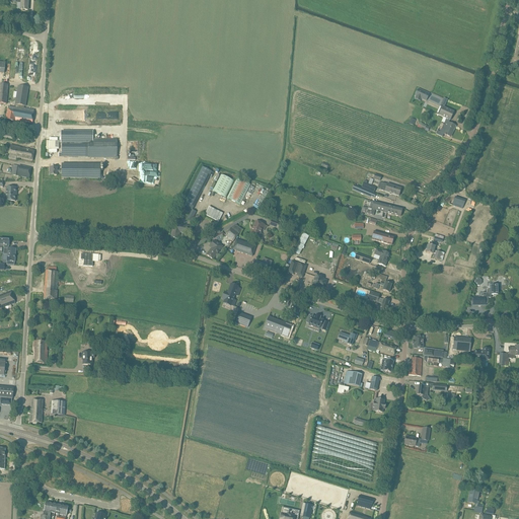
[(0,0),(0,1),(16,3),(21,3),(20,10),(22,10),(23,10),(28,10),(28,0),(0,0)]
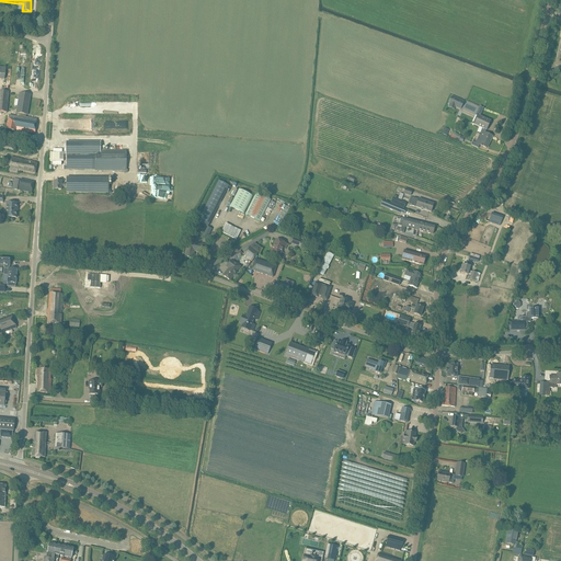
[(9,92),(0,91),(0,112),(7,113),(9,92)]
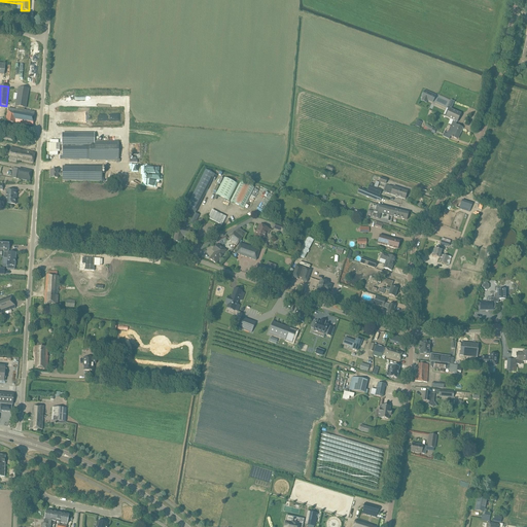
[(29,90),(19,88),(14,109),(8,108),(5,123),(14,124),(15,123),(33,126),(35,112),(23,110),(24,108),(26,108),(29,90)]
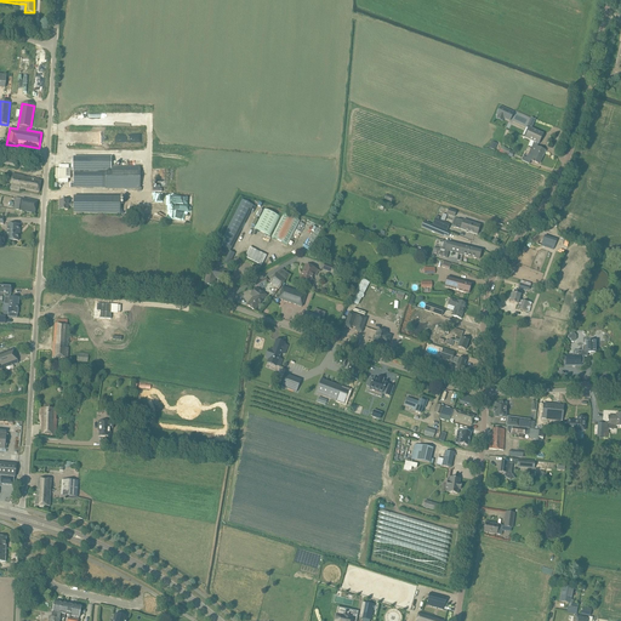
[(501,106),(497,114),(510,120),(513,112),(501,106)]
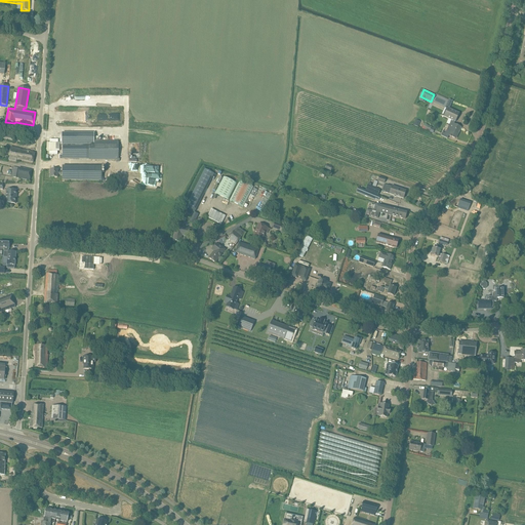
[(442,116),(444,117),(452,120),(451,122),(454,123),(455,122),(459,114),(454,112),(448,109),(446,108),(442,116)]
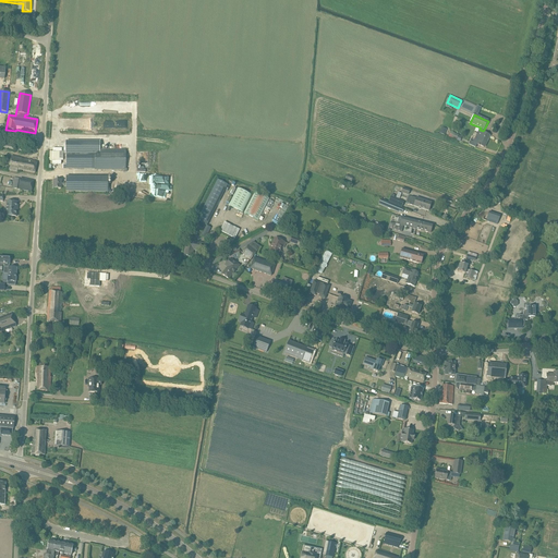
[(478,145),(480,146),(480,145),(484,147),(490,135),(483,132),(483,131),(480,130),(473,143),(478,145)]
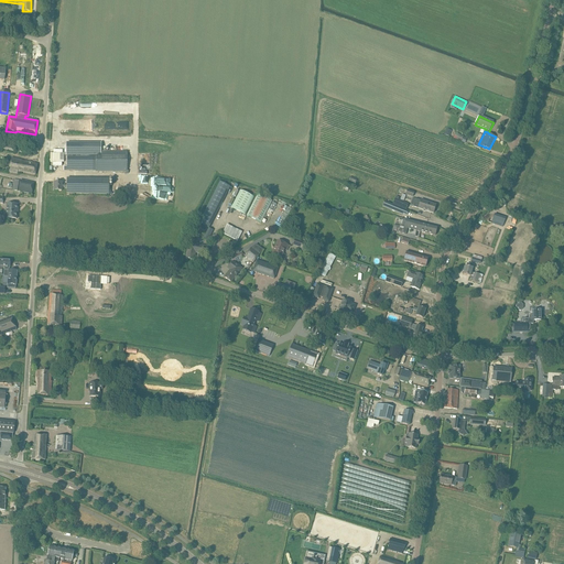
[(0,149),(26,154),(28,149),(0,143),(0,149)]
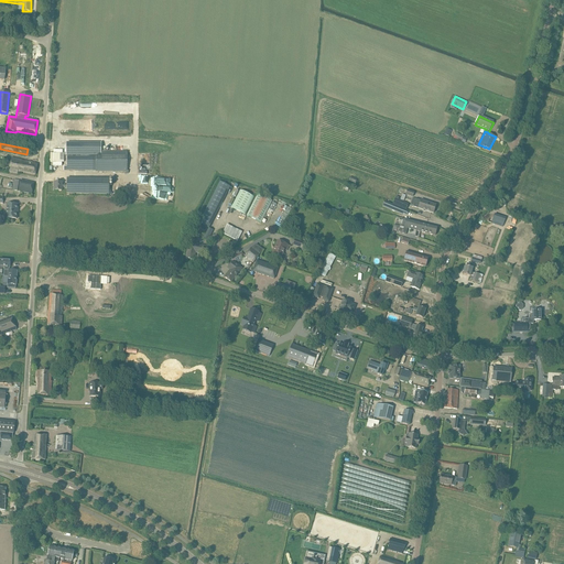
[(64,166),(64,171),(67,171),(96,171),(96,172),(126,172),(126,174),(128,174),(128,171),(127,171),(127,151),(100,151),(100,144),(66,143),(66,154),(67,154),(67,166),(64,166)]
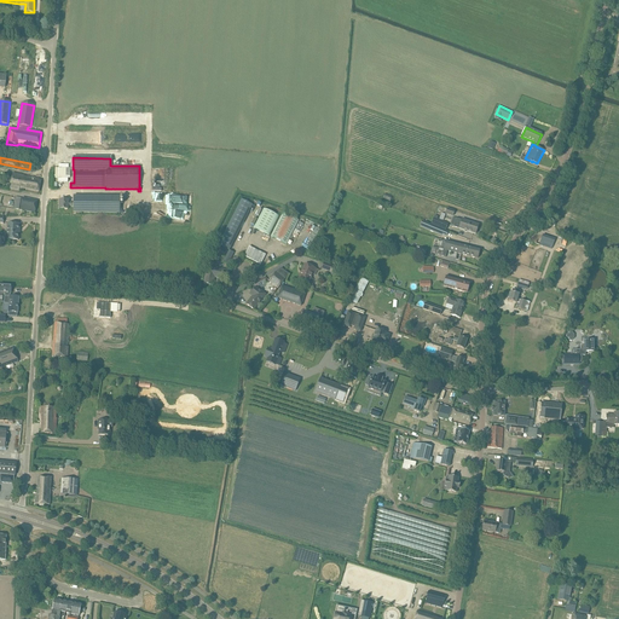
[(41,180),(12,174),(10,189),(19,191),(19,189),(39,192),(41,180)]
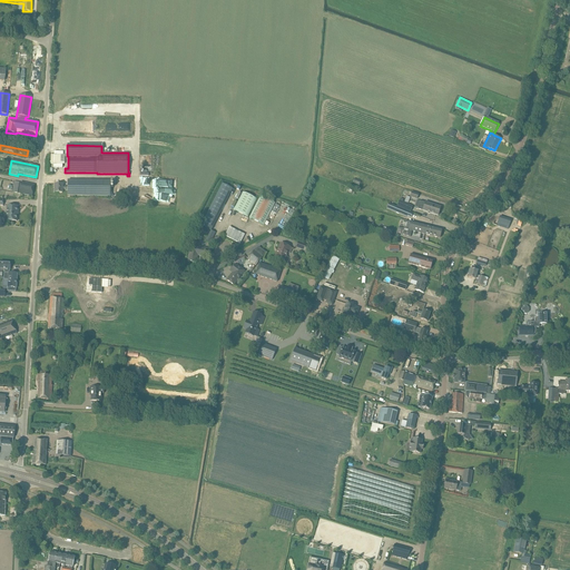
[(143,177),(141,183),(158,184),(157,186),(175,187),(175,180),(143,177)]
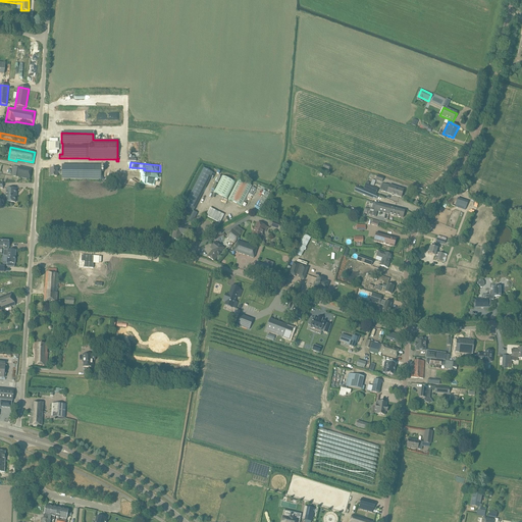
[(101,179),(101,165),(62,165),(62,171),(61,174),(61,178),(101,179)]
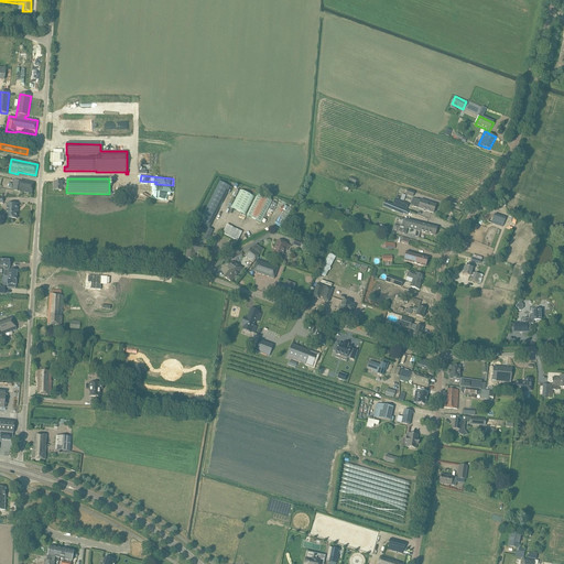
[(34,183),(20,181),(18,192),(32,194),(34,183)]
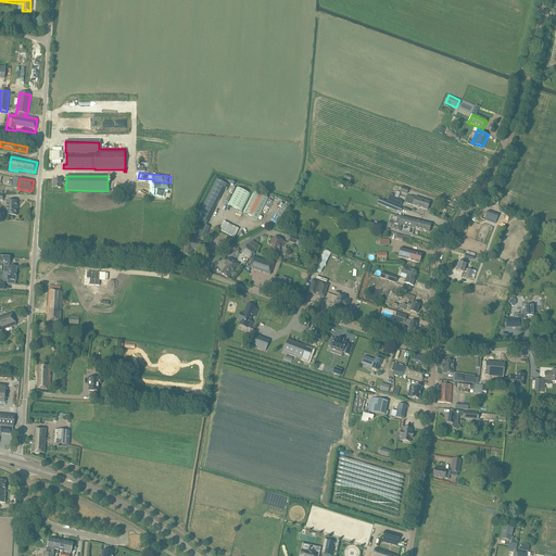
[(227,185),(217,179),(196,219),(199,220),(204,224),(206,225),(227,185)]
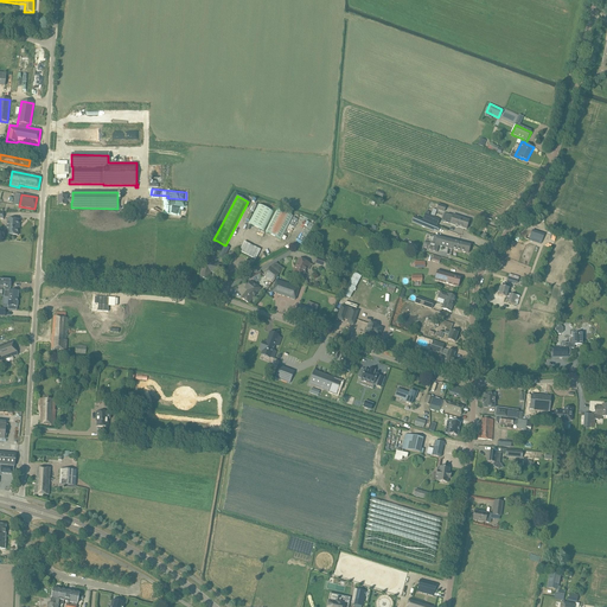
[(55,198),(55,218),(65,218),(65,212),(70,212),(70,208),(65,208),(65,198),(55,198)]
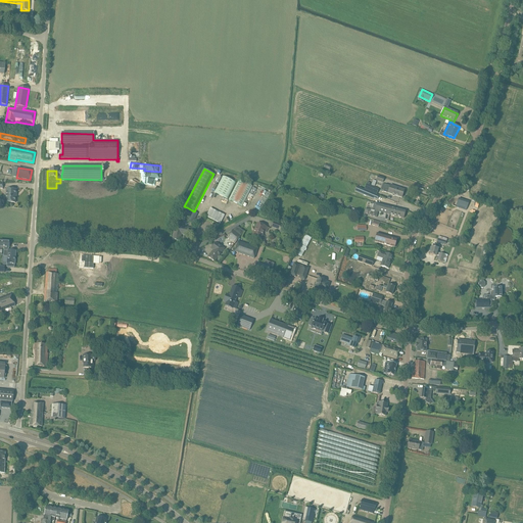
[(159,186),(161,174),(138,171),(137,184),(159,186)]
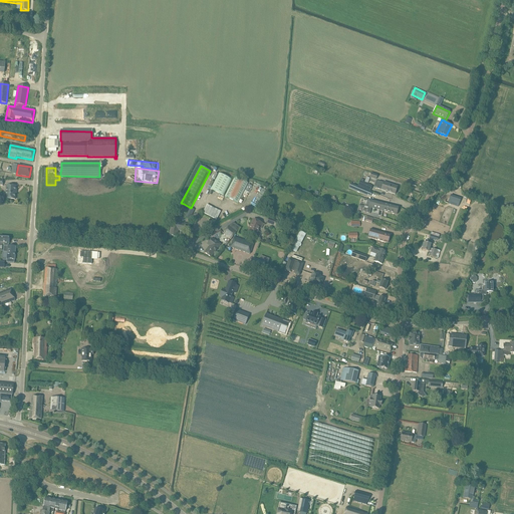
[(232,180),(218,173),(210,189),(224,196),(232,180)]
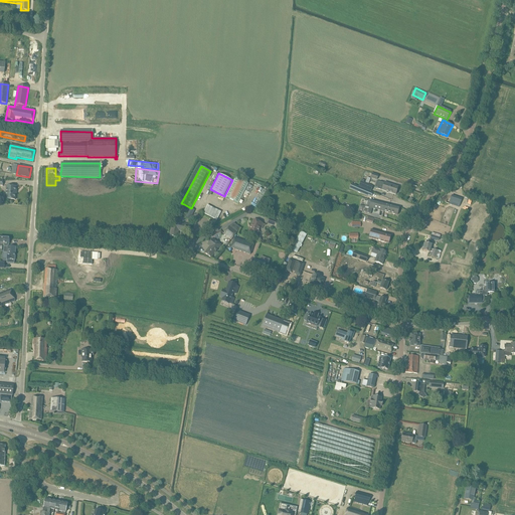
[(248,184),(235,177),(225,196),(238,203),(248,184)]
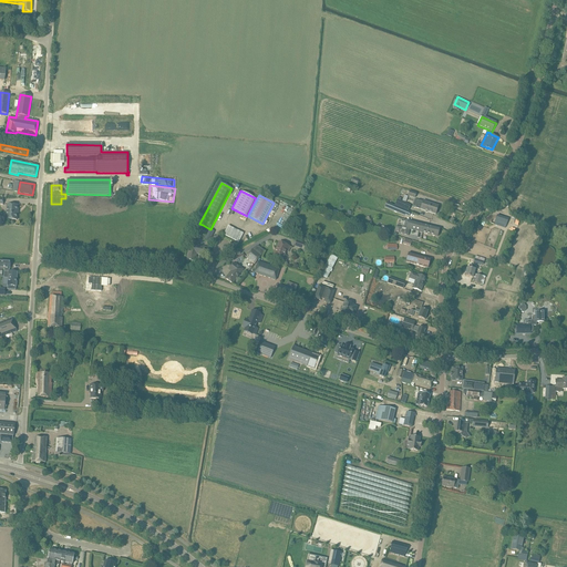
[(397,206),(409,210),(410,206),(400,202),(401,198),(400,198),(399,197),(395,205),(397,206)]
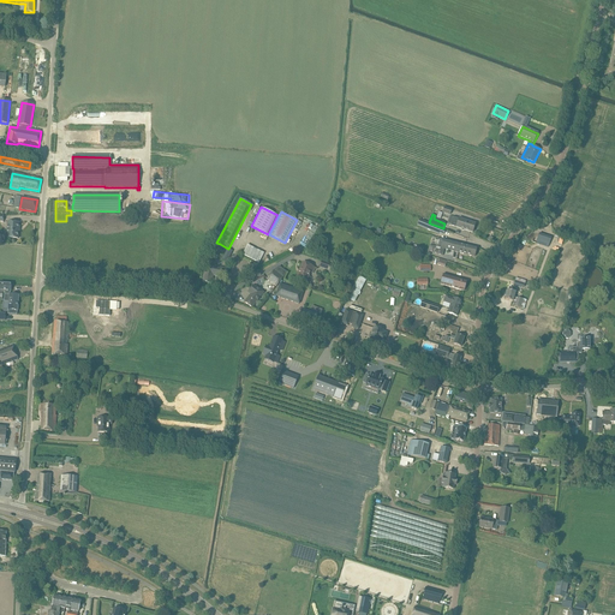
[(451,225),(451,226),(455,227),(472,233),(476,224),(459,219),(453,218),(451,225)]
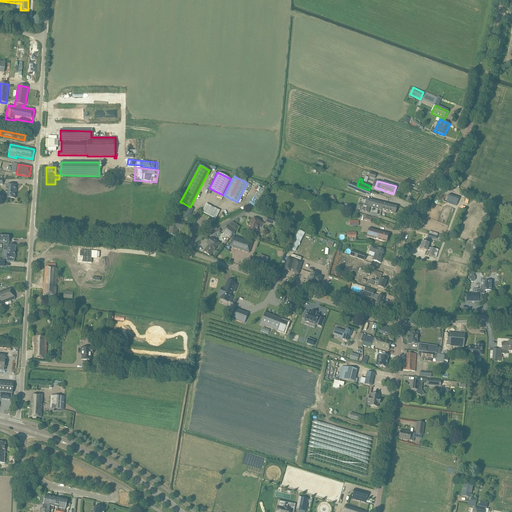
[(352,184),(350,189),(366,196),(366,195),(369,196),(371,192),(352,184)]
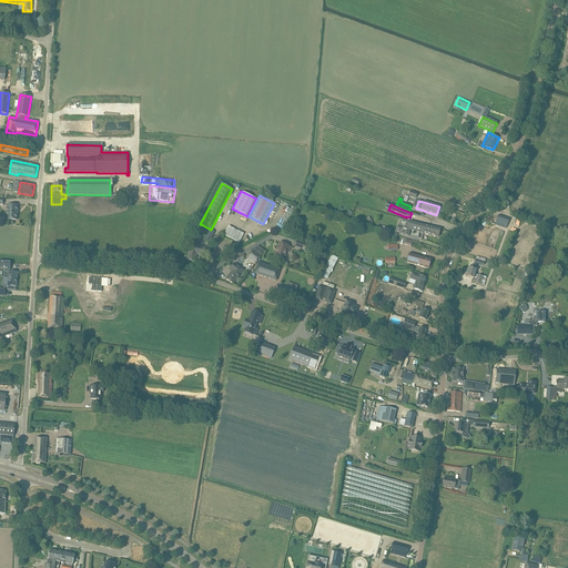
[(19,206),(7,205),(6,215),(8,215),(7,220),(17,221),(17,213),(17,211),(19,211),(19,206)]
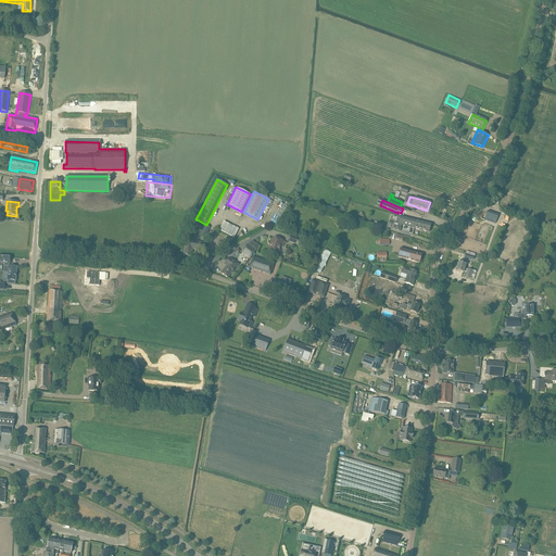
[(485,217),(484,219),(495,224),(496,222),(498,215),(491,213),(488,212),(485,217)]
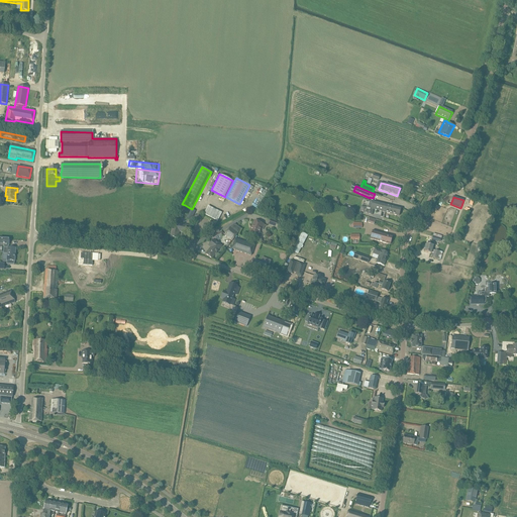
[(360,206),(359,211),(373,215),(374,209),(386,212),(388,205),(376,202),(375,202),(373,201),(371,208),(367,207),(366,208),(360,206)]
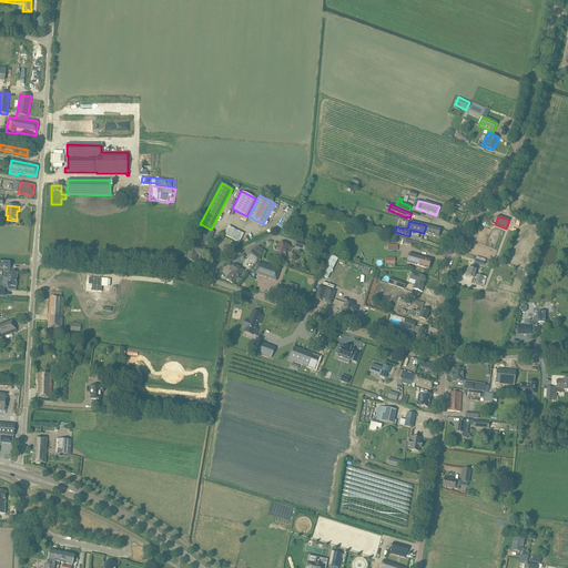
[(440,229),(426,225),(424,233),(438,237),(440,229)]
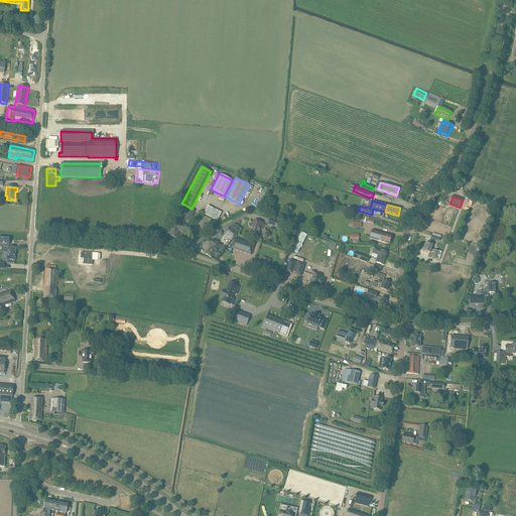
[(206,216),(212,219),(215,213),(209,210),(206,216)]
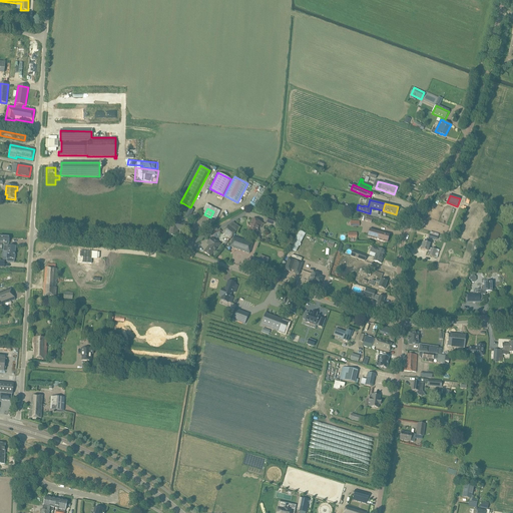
[(268,219),(267,222),(276,226),(278,222),(278,221),(269,217),(268,219)]
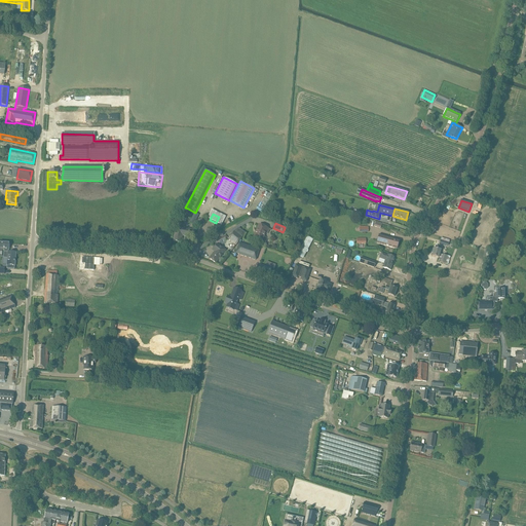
[(184,226),(177,224),(174,240),(181,242),(182,235),(193,238),(195,230),(184,228),(184,226)]
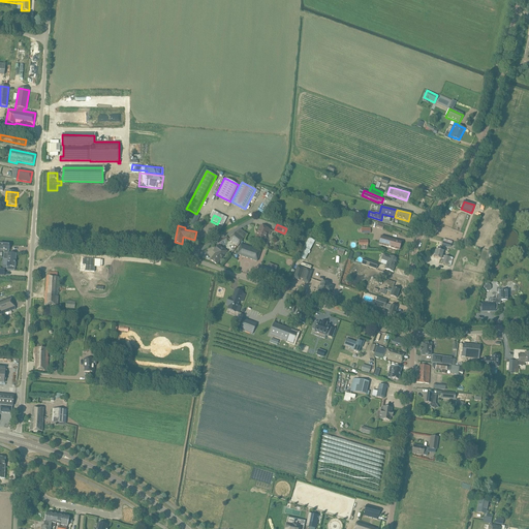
[(270,230),(260,226),(255,239),(263,242),(267,235),(268,235),(270,230)]
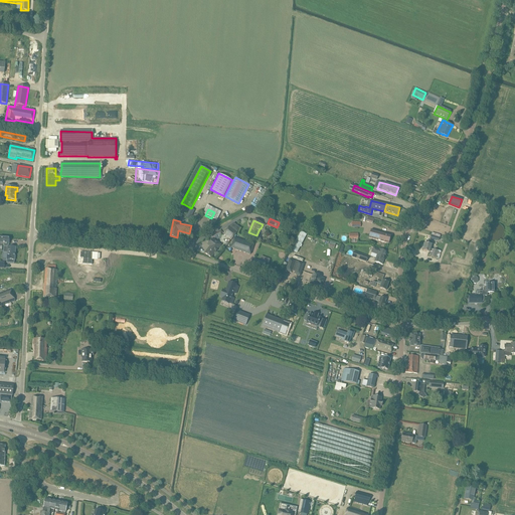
[(234,223),(229,226),(228,227),(223,234),(231,240),(237,232),(240,228),(234,223)]
